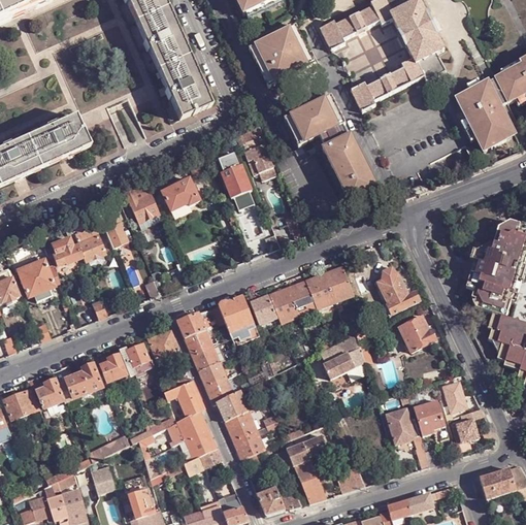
[(0,18),(37,1),(37,0),(0,0),(0,18)]
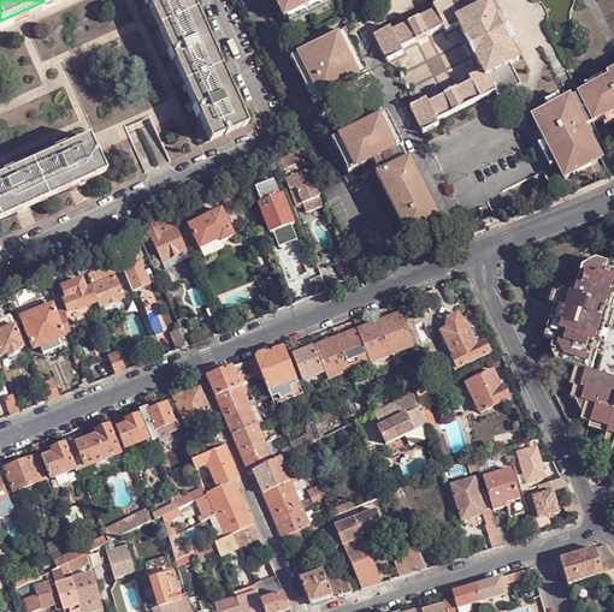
[(145,0),(157,24),(189,10),(184,0),(145,0)]
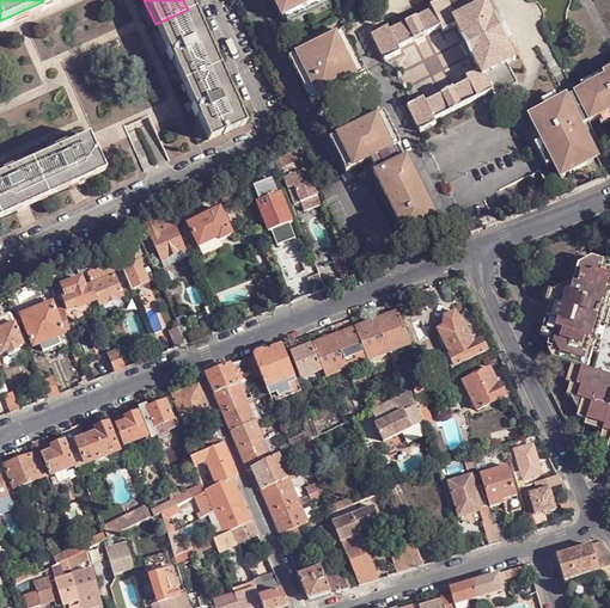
[(280,14),(282,13),(286,11),(280,0),(278,0),(276,1),(274,1),(280,14)]
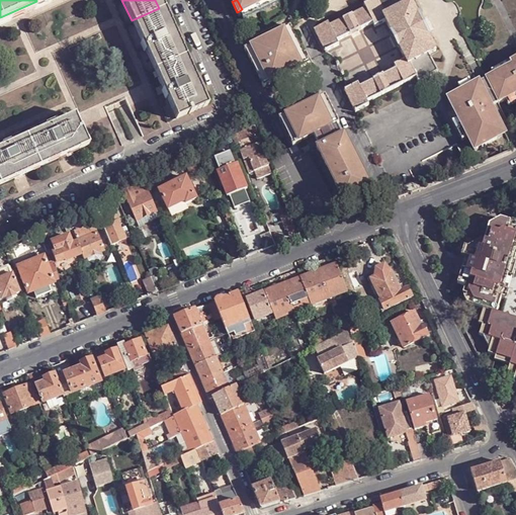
[(233,0),(234,1),(235,0),(237,0),(242,9),(239,11),(240,13),(242,12),(266,0),(233,0)]
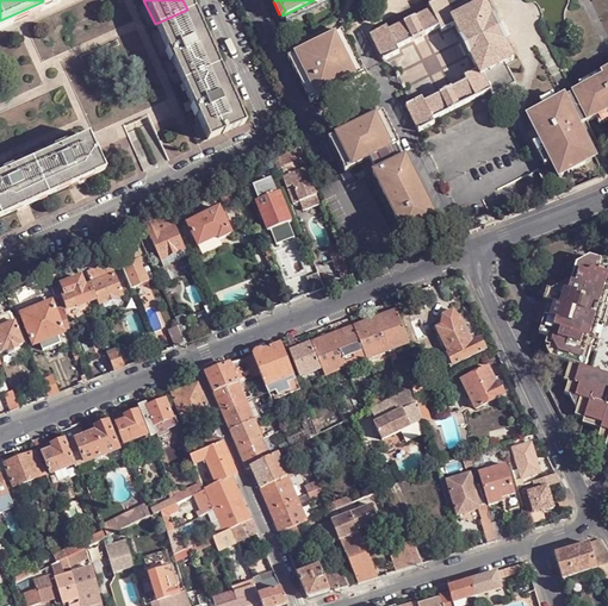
[(328,0),(314,0),(285,14),(287,19),(328,0)]
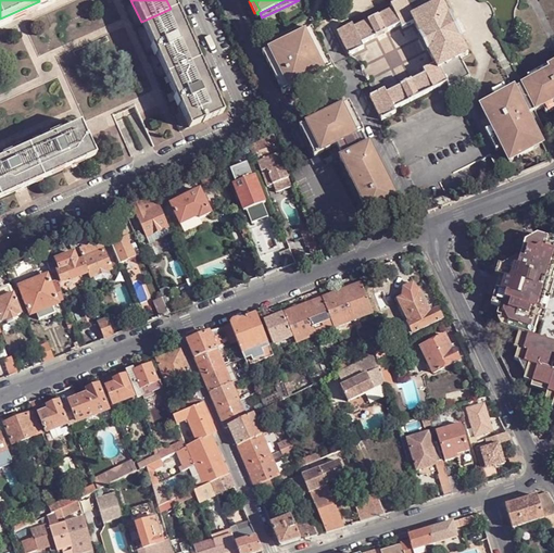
[(349,52),(350,51),(363,45),(361,40),(373,35),(374,35),(387,28),(387,27),(400,21),(401,25),(414,20),(419,32),(419,33),(427,48),(433,60),(422,66),(424,71),(411,76),(398,83),(385,89),(383,86),(370,92),(368,93),(380,116),(394,109),(393,105),(401,101),(447,79),(449,85),(470,74),(461,55),(468,51),(462,37),(462,36),(460,32),(457,28),(454,21),(452,17),(450,12),(449,13),(442,0),(438,0),(432,2),(431,0),(393,0),(390,2),(391,5),(353,24),(352,22),(337,29),(349,52)]
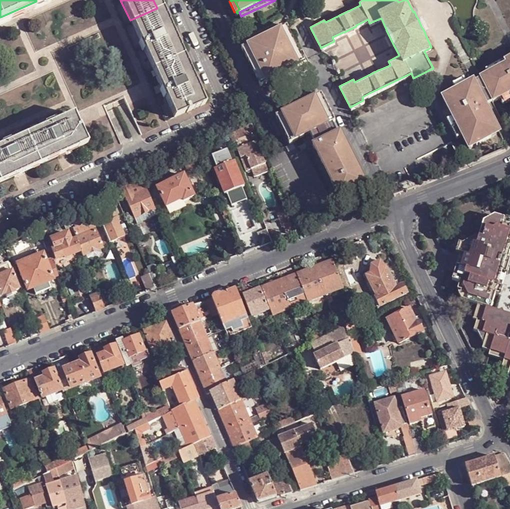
[(180,60),(157,8),(130,20),(172,114),(199,102),(180,60)]
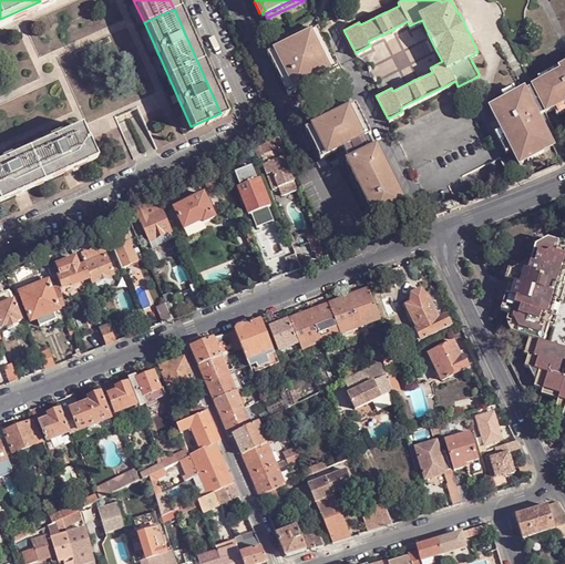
[(338,67),(318,24),(267,50),(288,92),(308,81),(307,78),(316,73),(317,77),(338,67)]
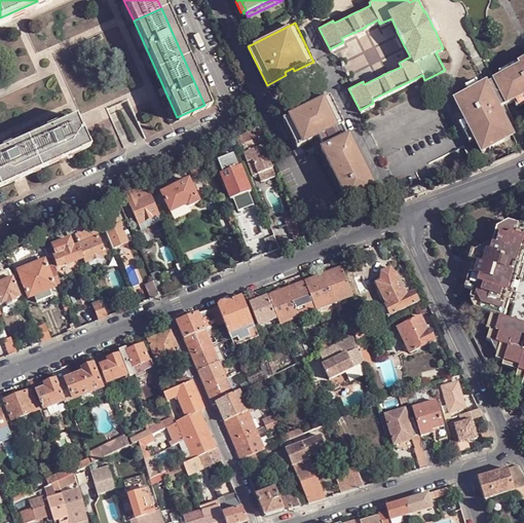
[(499,74),(492,78),(504,103),(512,99),(523,92),(523,59),(522,60),(521,63),(522,64),(520,65),(519,64),(499,74)]
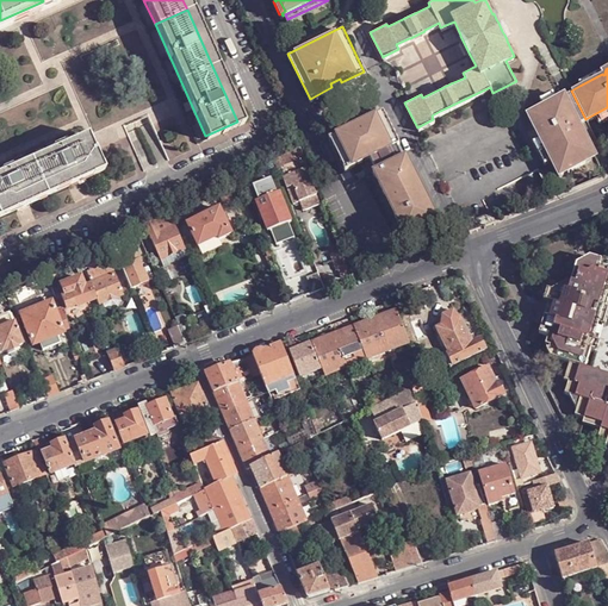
[(576,80),(579,86),(602,74),(599,68),(597,68),(576,80)]
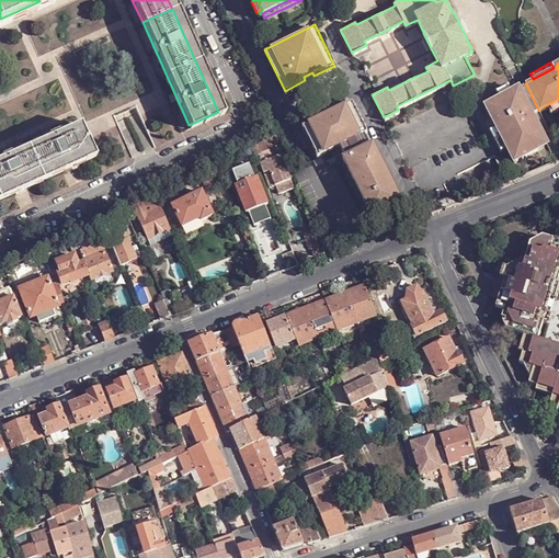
[(538,110),(525,83),(521,86),(517,87),(531,113),(534,111),(538,110)]
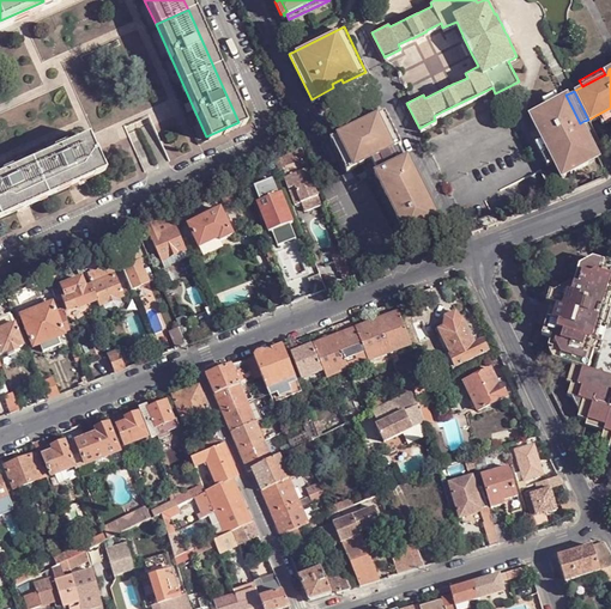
[(544,105),(557,98),(554,92),(540,99),(544,105)]
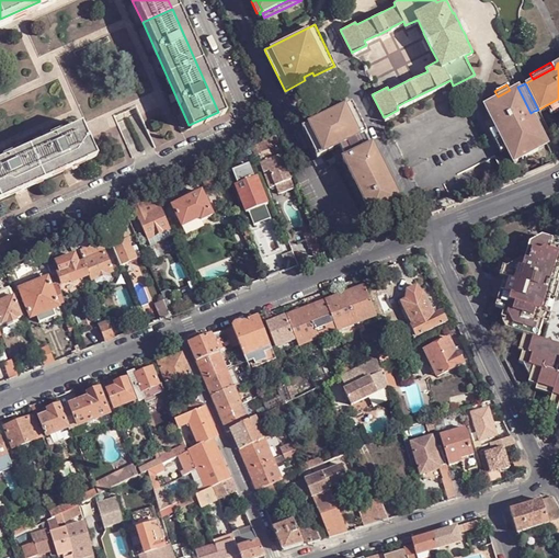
[(531,113),(517,87),(510,90),(498,97),(483,104),(494,126),(505,147),(512,161),(536,149),(536,148),(533,141),(543,136),(531,113)]
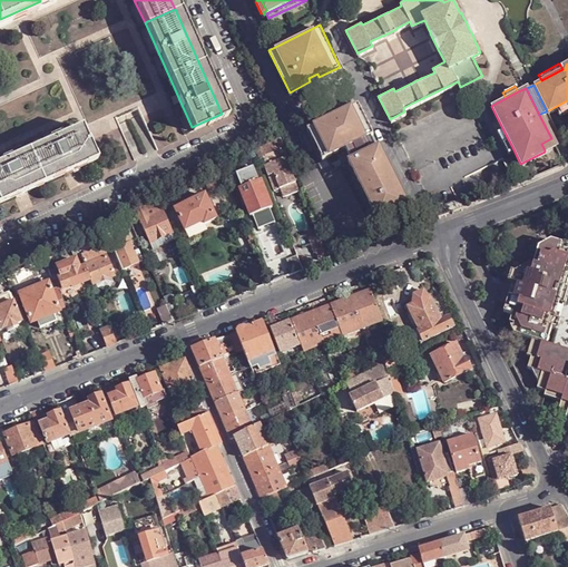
[(567,100),(555,107),(557,111),(567,105),(567,100)]
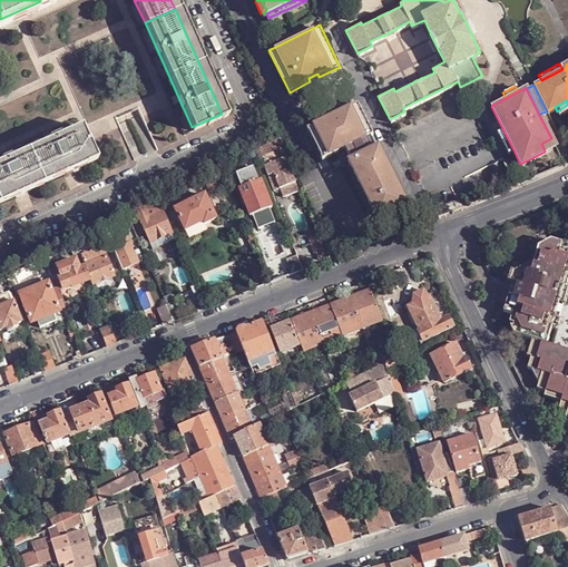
[(374,216),(405,202),(380,148),(372,152),(365,137),(372,134),(356,103),(355,103),(306,128),(321,158),(343,147),(351,163),(349,164),(374,216)]
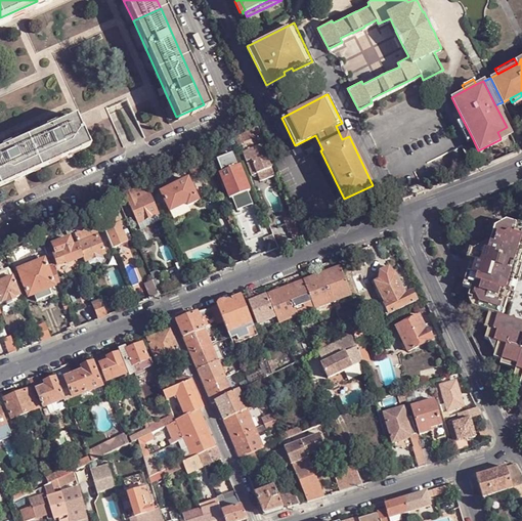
[(0,183),(17,176),(64,155),(86,144),(74,118),(0,150),(0,183)]
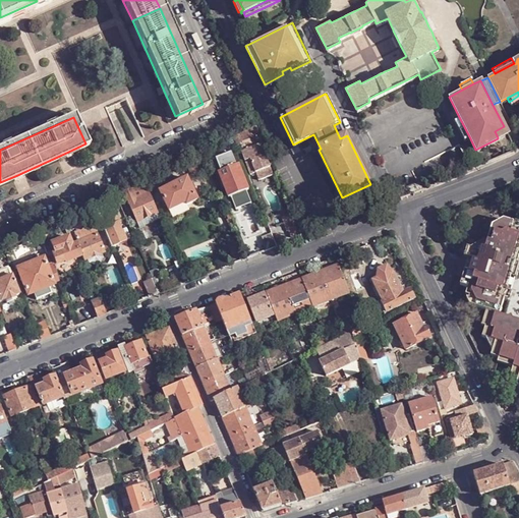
[(469,136),(459,117),(453,120),(463,139),(469,136)]
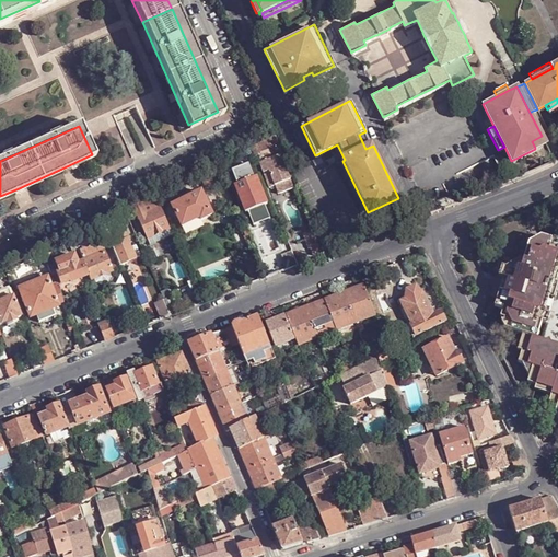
[(279,152),(281,151),(274,132),(268,135),(255,141),(250,144),(253,154),(257,153),(260,159),(279,152)]
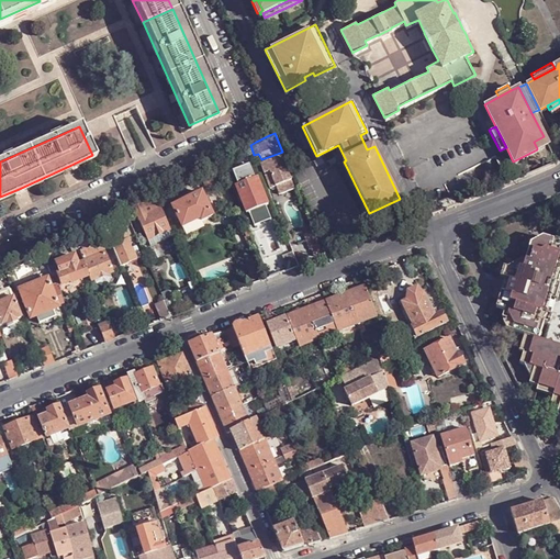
[(546,143),(544,136),(534,142),(537,148),(546,143)]
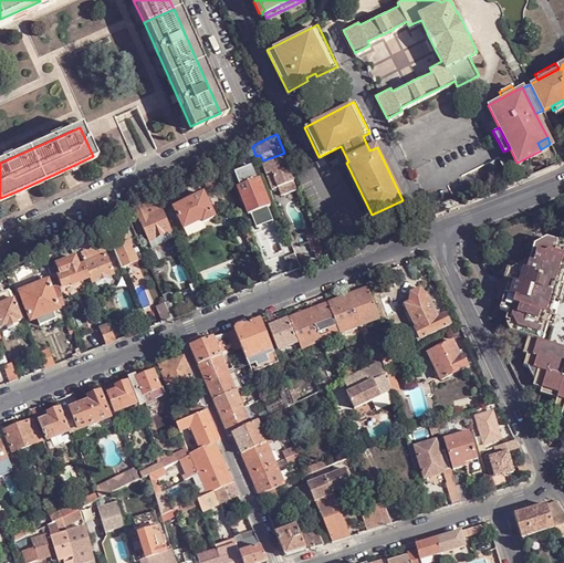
[(279,191),(294,186),(282,154),(263,160),(261,162),(271,186),(275,184),(279,191)]
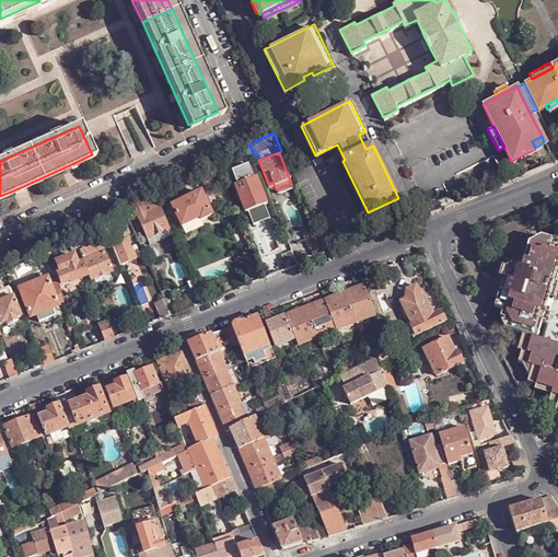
[(264,201),(266,200),(255,173),(253,174),(247,161),(230,166),(235,181),(234,182),(244,209),(246,208),(252,221),(268,215),(264,201)]
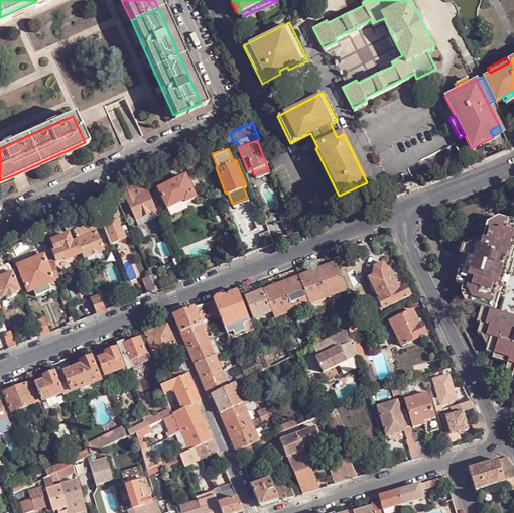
[(196,151),(196,150),(181,157),(186,166),(194,163),(194,164),(201,161),(200,160),(201,160),(199,155),(196,151)]
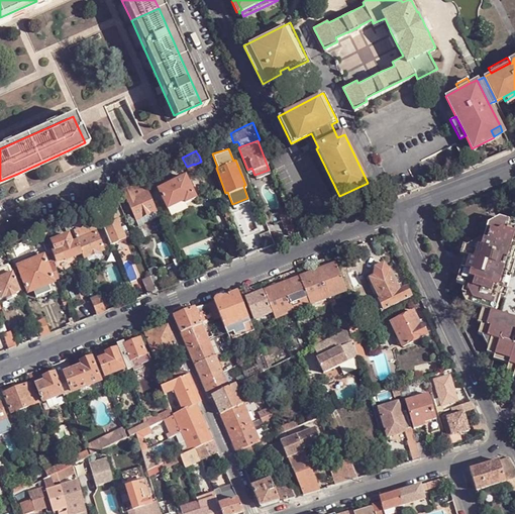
[(157,187),(167,206),(183,198),(184,200),(195,195),(184,174),(157,187)]
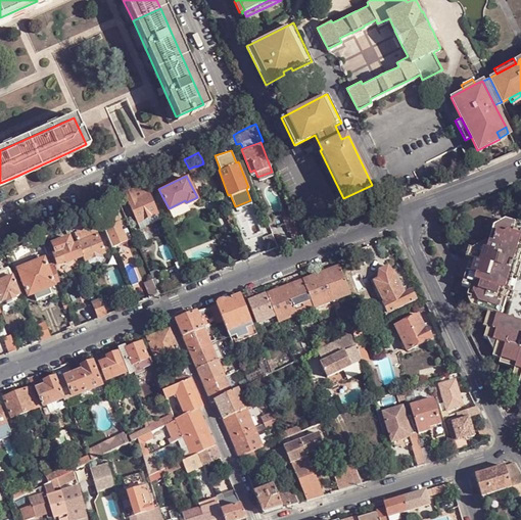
[(123,190),(136,220),(156,210),(143,181),(139,182),(141,187),(142,186),(144,192),(134,196),(130,187),(123,190)]
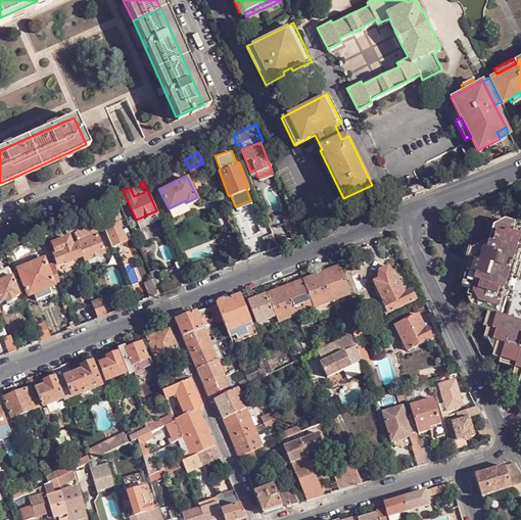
[(407,194),(421,188),(419,181),(405,187),(407,194)]
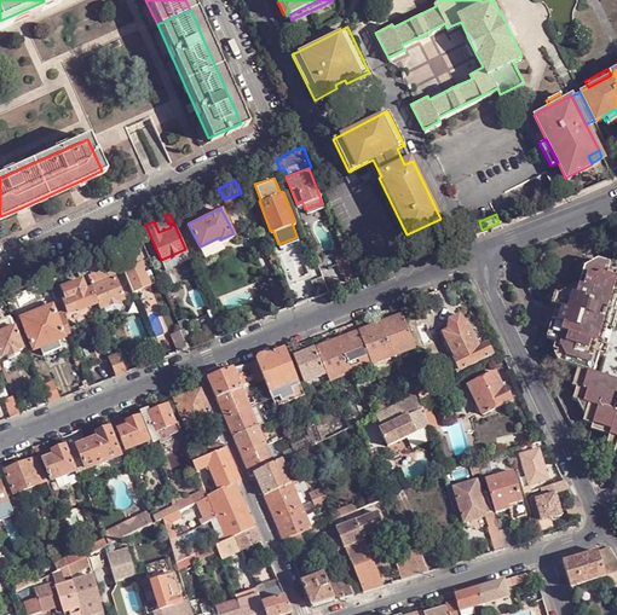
[(470,221),(474,232),(479,230),(482,230),(479,221),(478,219),(470,221)]
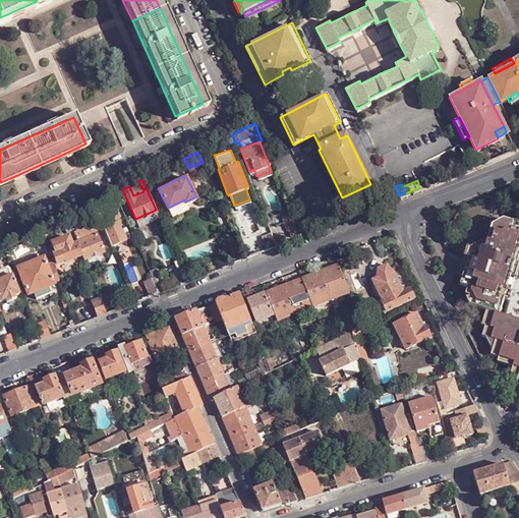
[(108,196),(93,205),(95,208),(110,202),(108,196)]
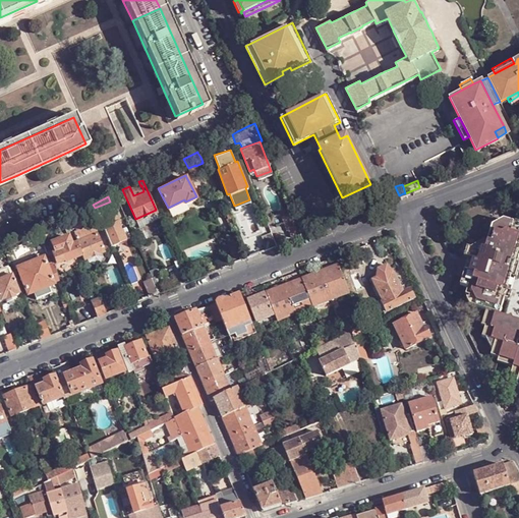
[(93,205),(85,209),(89,215),(96,211),(95,208),(93,205)]
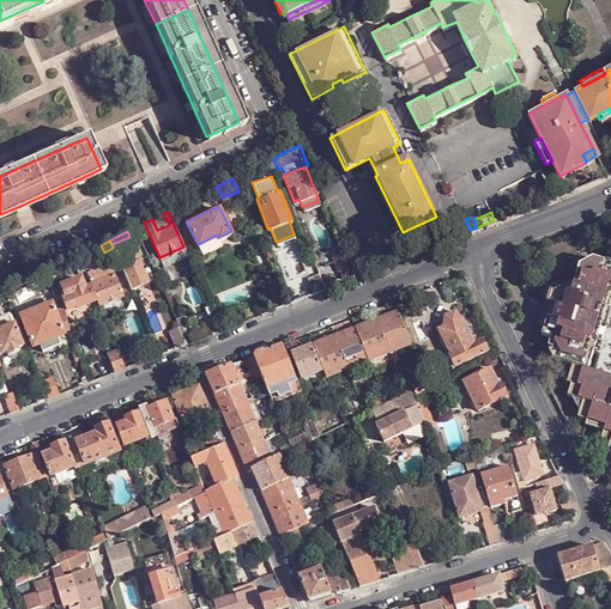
[(162,263),(187,253),(183,247),(159,257),(162,263)]
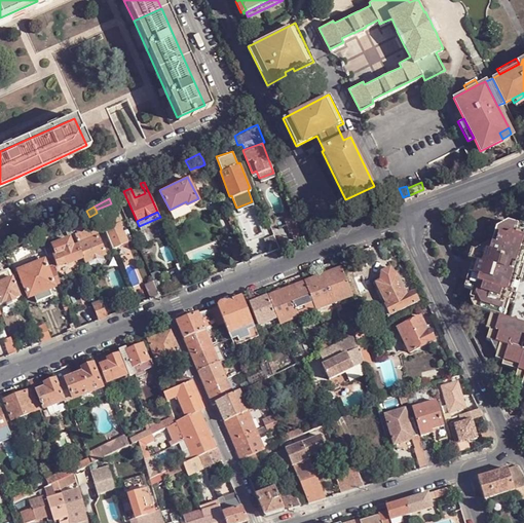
[(100,221),(111,246),(125,239),(115,215),(114,215),(100,221)]
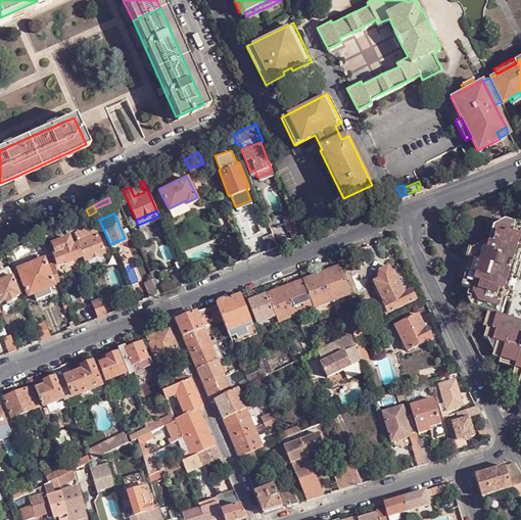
[(66,219),(69,225),(77,221),(74,216),(66,219)]
